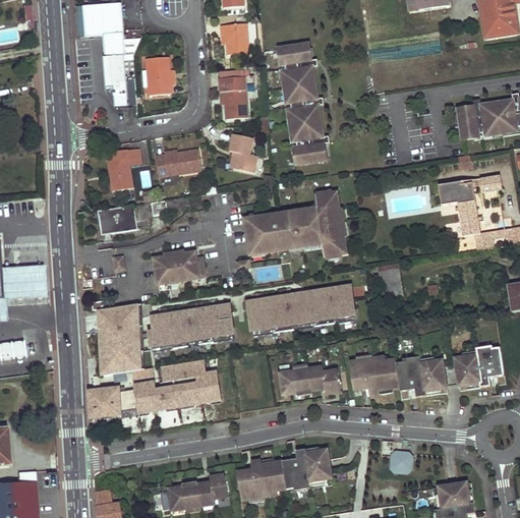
[(408,0),(410,10),(419,8),(418,0),(408,0)]
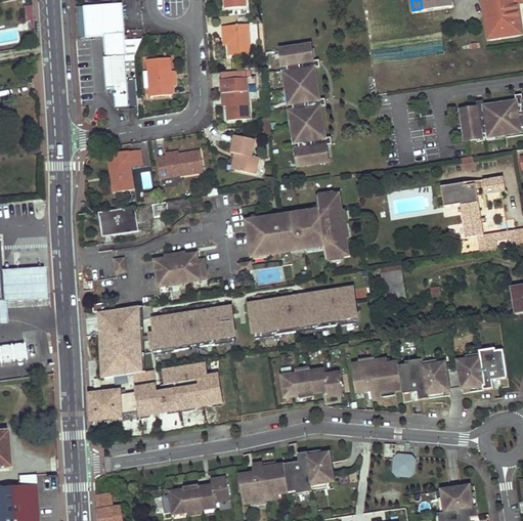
[(421,0),(422,8),(450,4),(449,0),(421,0)]
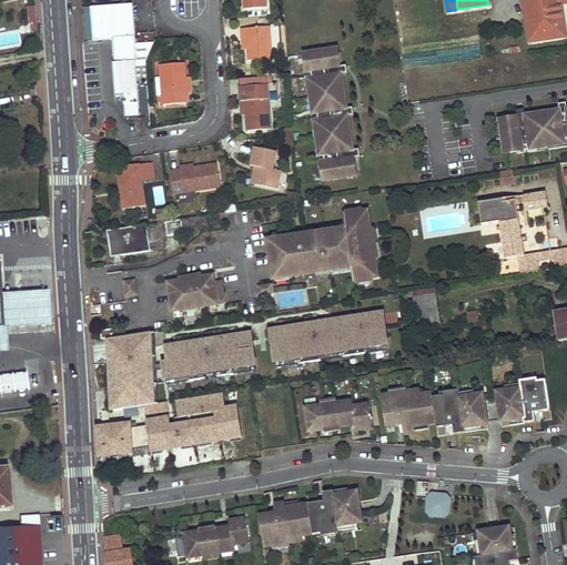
[(522,0),(528,38),(536,37),(529,0),(522,0)]
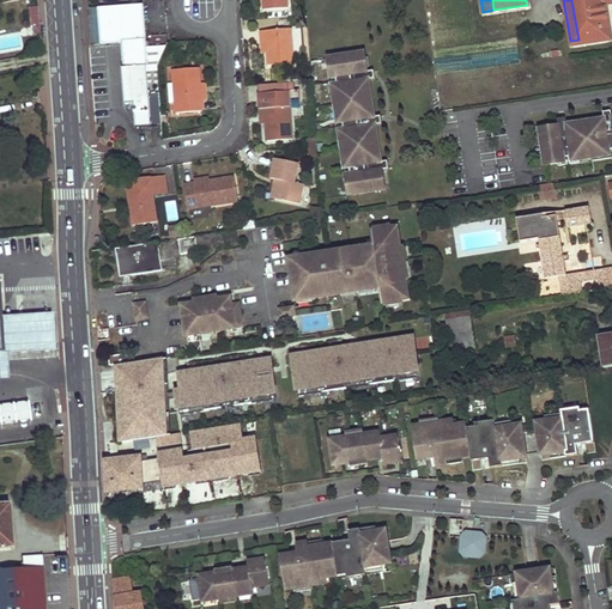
[(571,0),(579,40),(611,32),(611,30),(606,0),(571,0)]
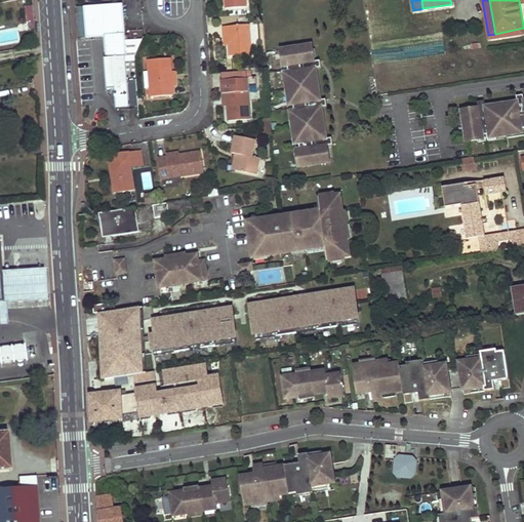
[(121,3),(82,5),(85,36),(103,35),(105,57),(124,55),(125,55),(121,3)]
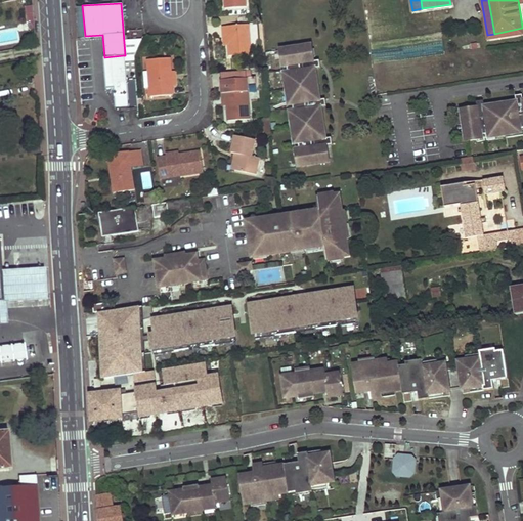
[(226,33),(227,43),(227,52),(251,51),(249,22),(221,23),(222,33),(226,33)]
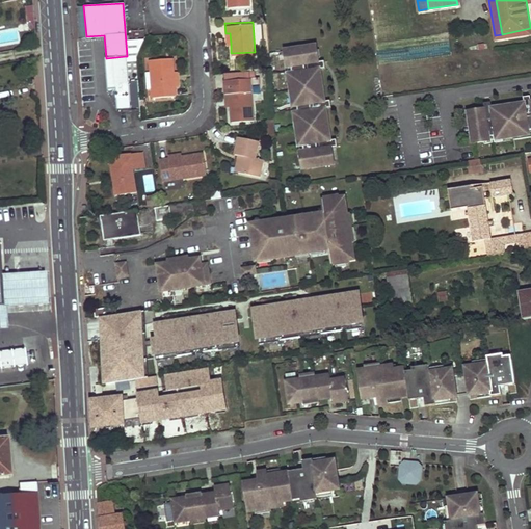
[(325,42),(293,46),(295,56),(299,55),(300,64),(302,73),(298,74),(299,85),(303,84),(307,104),(310,123),(306,123),(308,133),(311,132),(313,141),(314,151),(310,151),(312,162),(343,158),(340,140),(326,143),(326,140),(327,140),(326,136),(339,134),(335,102),(320,104),(320,101),(321,101),(320,97),(334,95),(328,64),(315,67),(315,62),(314,62),(314,59),(327,57),(325,42)]
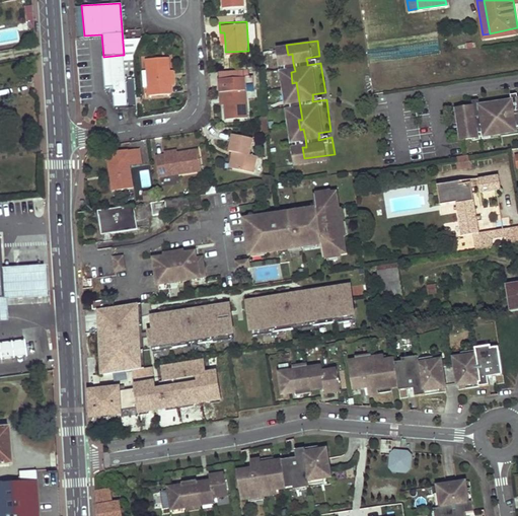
[(148,84),(149,92),(170,90),(170,82),(168,67),(167,54),(146,56),(147,67),(148,84)]
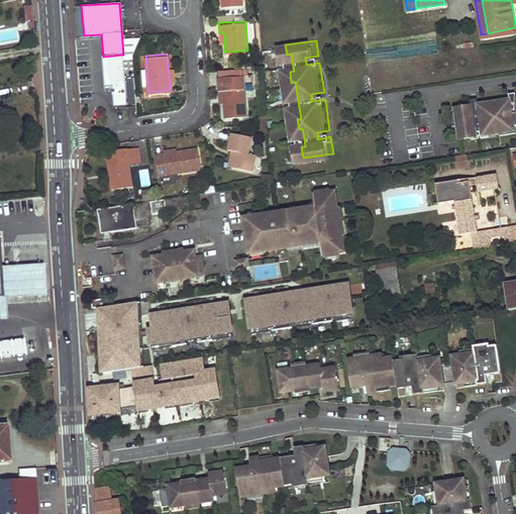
[(111,86),(113,106),(126,105),(122,55),(103,57),(101,57),(104,87),(111,86)]
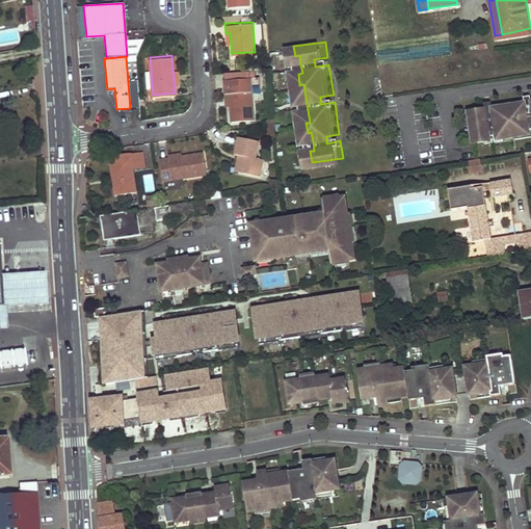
[(327,57),(314,59),(314,62),(315,62),(315,67),(328,64),(335,63),(334,56),(327,57)]
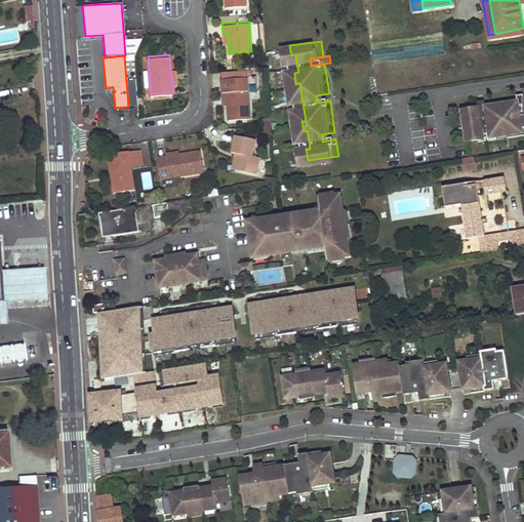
[(225,90),(226,103),(227,117),(249,115),(246,74),(220,76),(220,90),(225,90)]
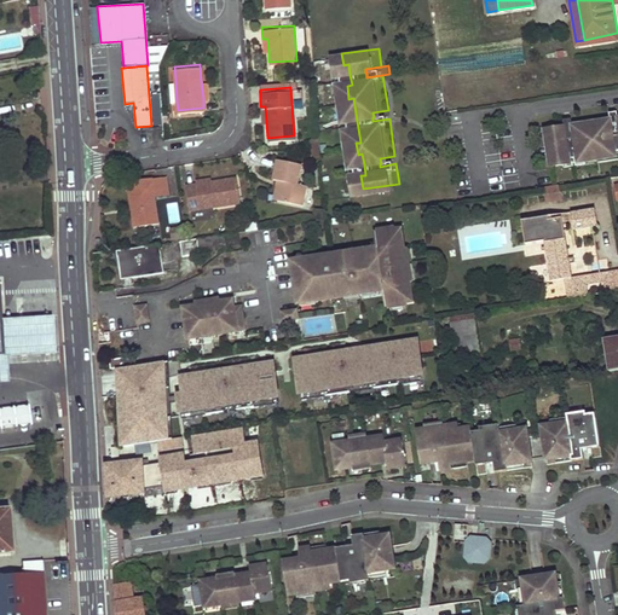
[(348,99),(346,99),(350,121),(352,120),(352,121),(357,121),(353,98),(348,99)]
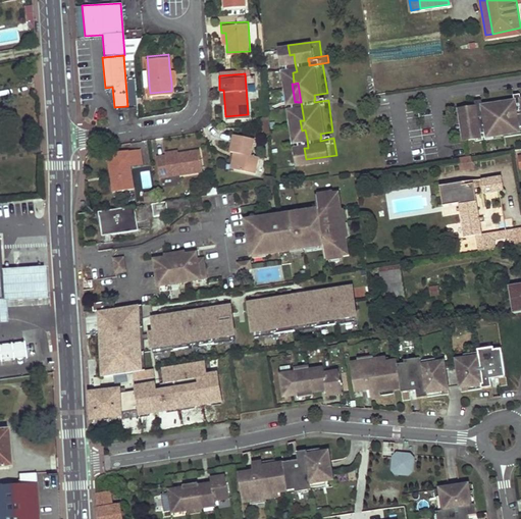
[(327,93),(314,95),(315,99),(314,99),(314,102),(328,100),(333,99),(332,93),(327,93)]
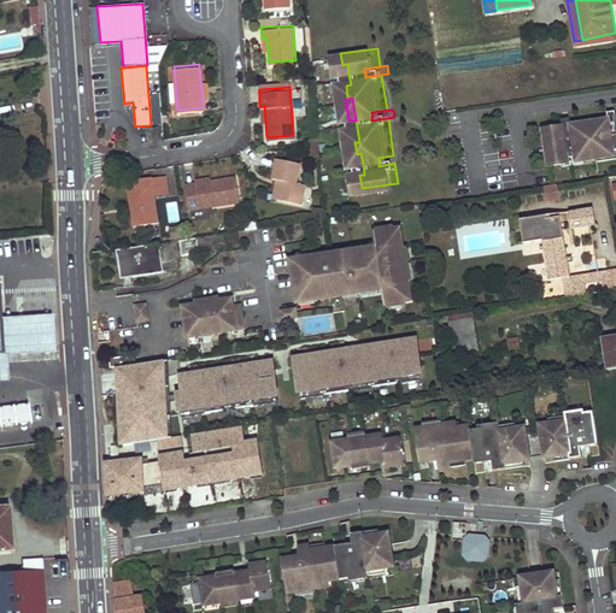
[(578,115),(570,116),(572,122),(574,137),(576,136),(581,135),(579,121),(578,115)]
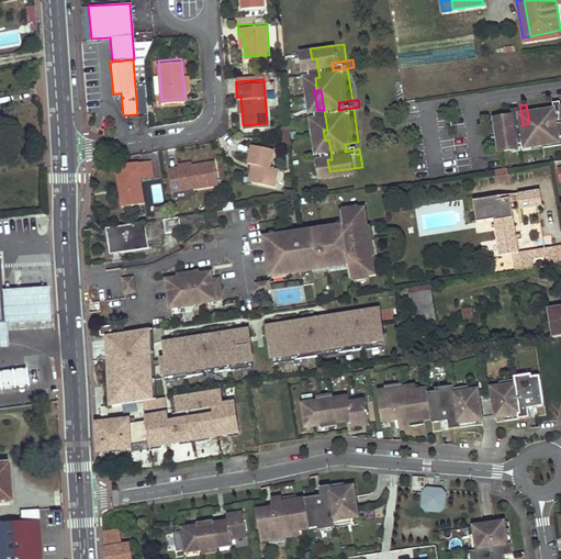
[(520,111),(504,113),(509,145),(518,144),(518,140),(527,138),(536,136),(537,141),(548,138),(548,135),(560,132),(560,118),(558,105),(527,110),(529,123),(525,124),(523,125),(520,111)]
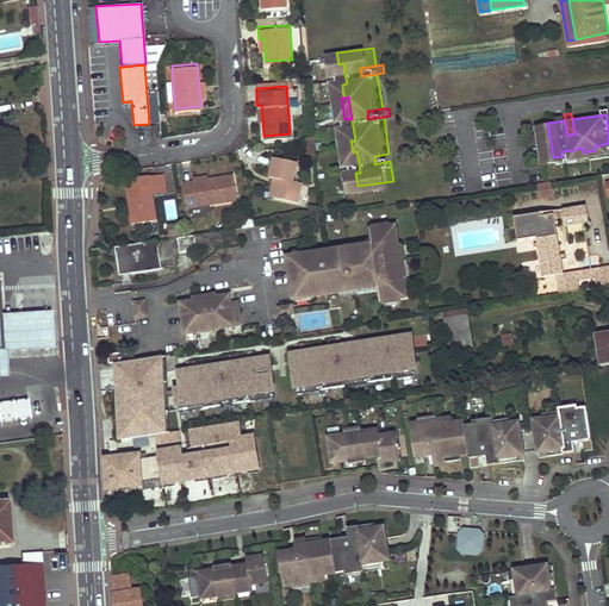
[(347,120),(345,120),(347,142),(350,141),(355,141),(352,119),(347,119),(347,120)]
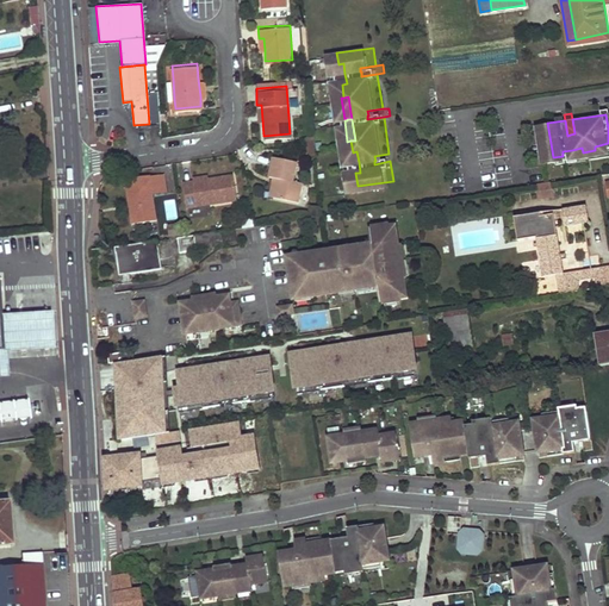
[(595,150),(596,154),(608,150),(608,143),(595,147),(595,150)]
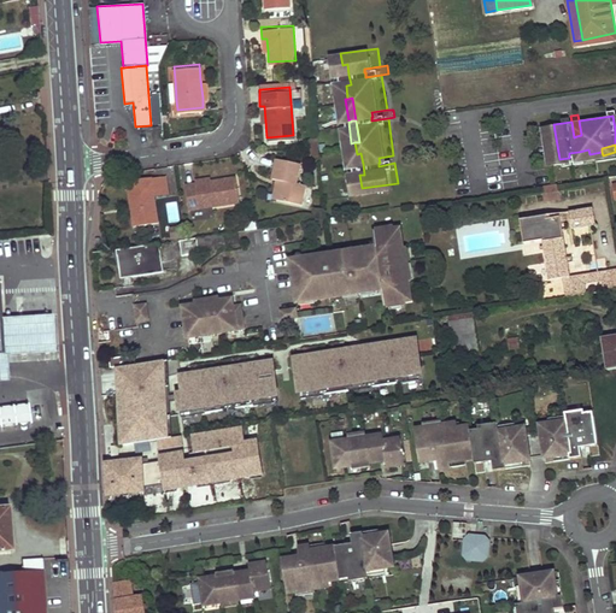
[(393,155),(379,158),(380,163),(379,163),(379,166),(394,163),(402,163),(400,154),(393,155)]
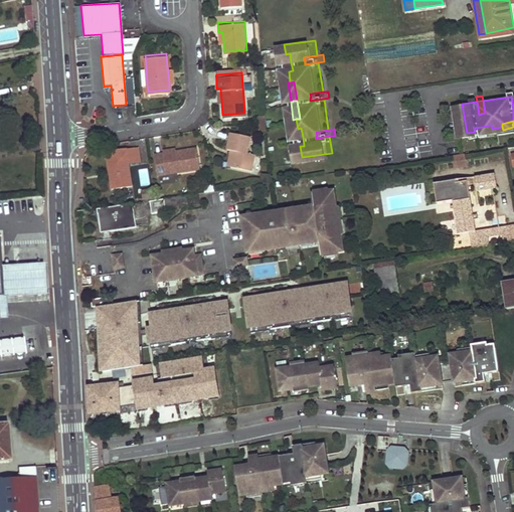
[(232,148),(229,164),(250,168),(253,152),(246,151),(249,135),(229,131),(226,146),(229,147),(232,148)]
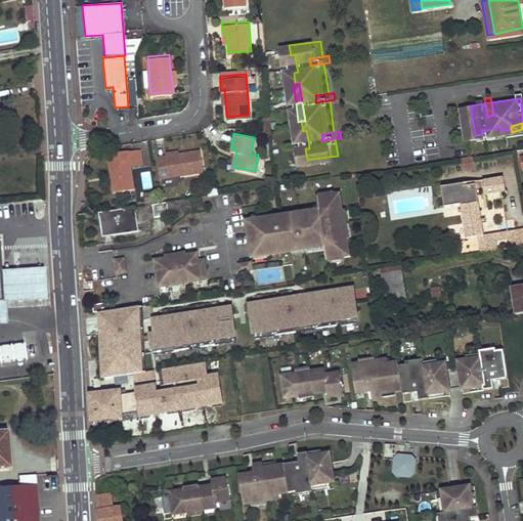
[(522,133),(510,137),(512,144),(522,140),(522,133)]
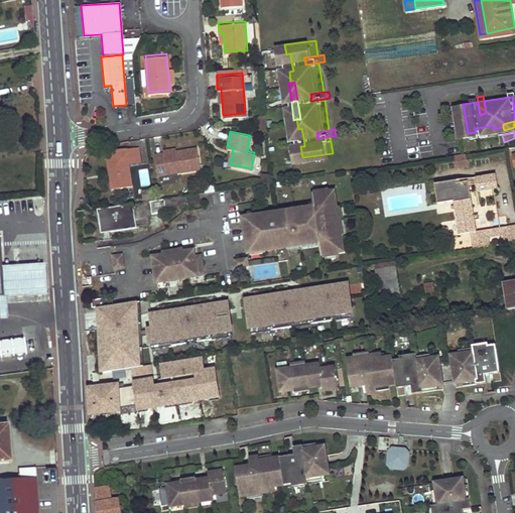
[(486,145),(498,143),(497,134),(485,136),(486,145)]
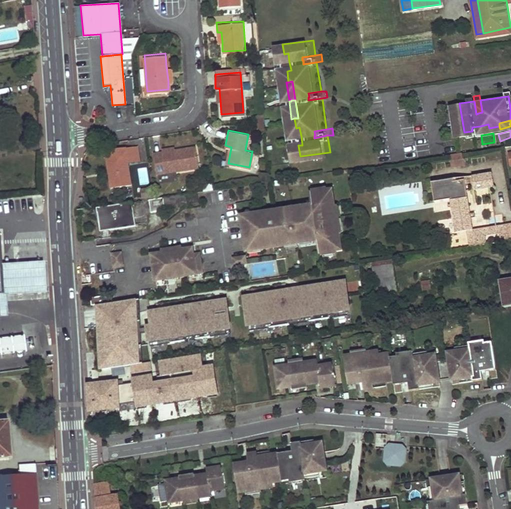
[(138,144),(105,149),(110,186),(131,183),(128,161),(140,159),(138,144)]
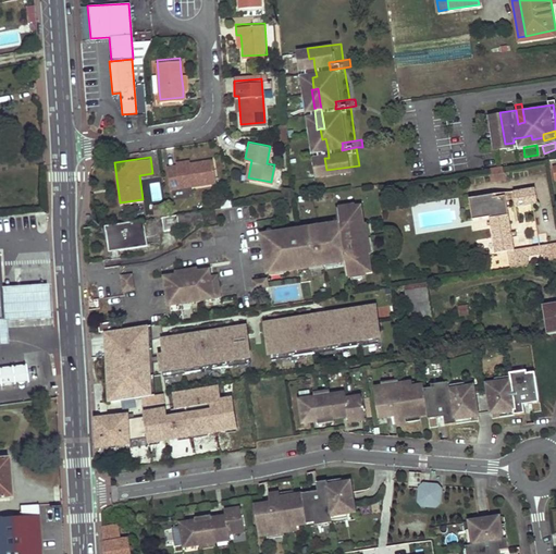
[(171,187),(180,186),(213,180),(208,158),(176,163),(168,165),(171,187)]
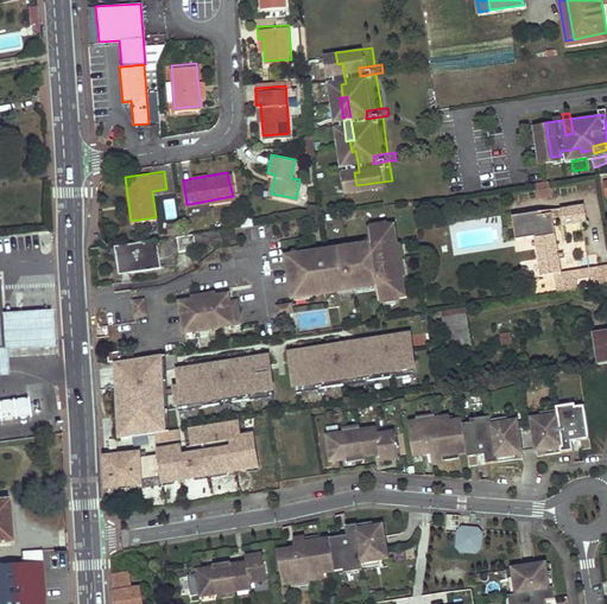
[(535,182),(537,195),(552,192),(551,179),(535,182)]
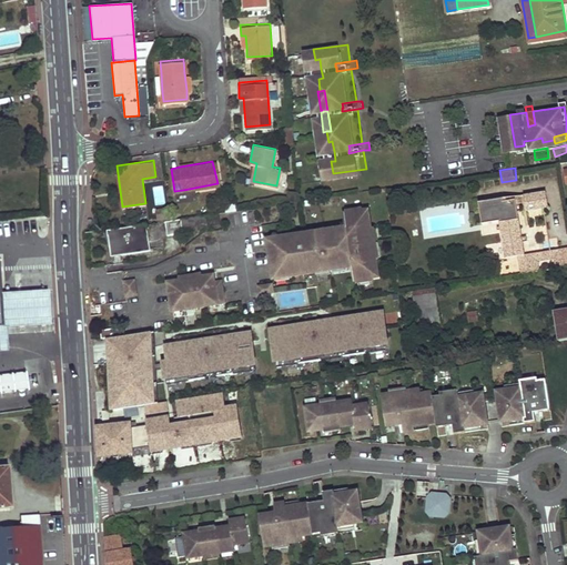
[(546,190),(524,193),(527,209),(549,205),(546,190)]
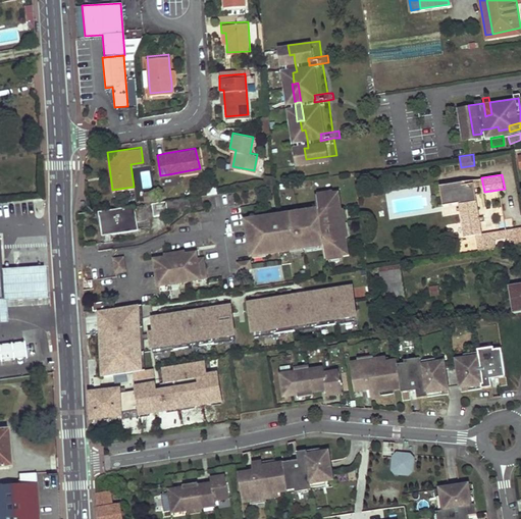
[(481,177),(473,178),(474,182),(475,187),(481,186),(482,192),(484,192),(481,177)]
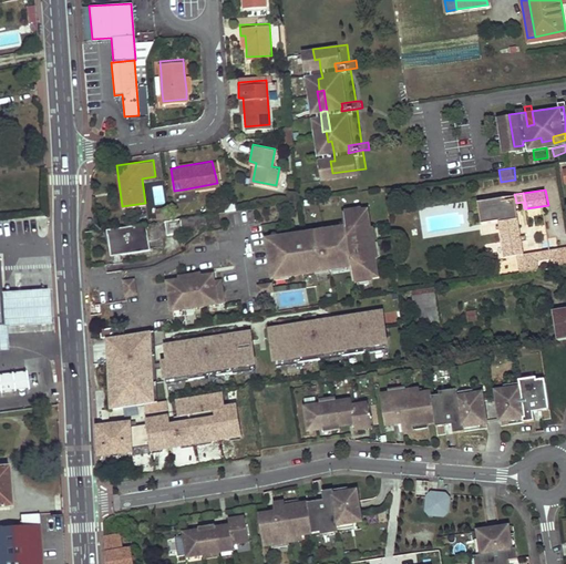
[(502,196),(477,200),(481,223),(498,219),(504,256),(517,254),(520,270),(522,270),(537,268),(535,257),(534,250),(523,252),(520,228),(513,228),(513,226),(514,225),(515,225),(516,224),(516,223),(516,222),(516,219),(515,218),(514,217),(517,217),(516,203),(515,197),(503,200),(502,196)]
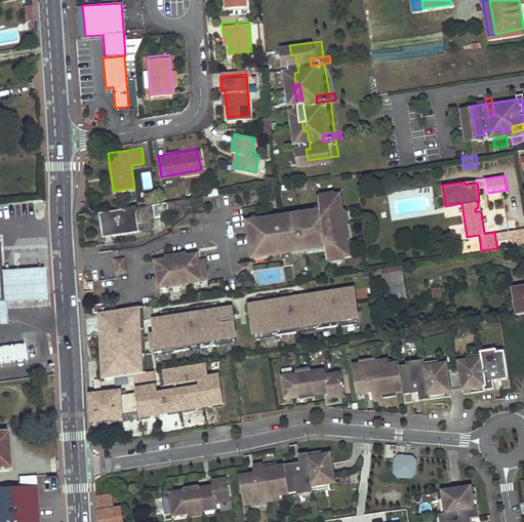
[(321,195),(318,196),(320,208),(314,209),(308,210),(308,212),(300,213),(293,214),(293,212),(287,213),(258,217),(258,219),(248,222),(252,252),(264,251),(264,253),(292,249),(298,248),(297,246),(306,245),(313,244),(313,246),(319,245),(325,245),(327,257),(330,256),(344,254),(347,254),(345,240),(348,240),(347,237),(345,224),(343,210),(343,206),(339,207),(337,193),(334,194),(321,195)]
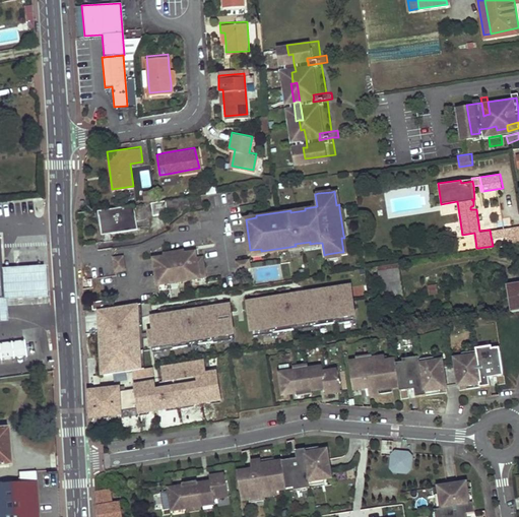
[(151,199),(153,213),(167,211),(168,218),(185,206),(189,199),(188,194),(156,199),(151,199)]
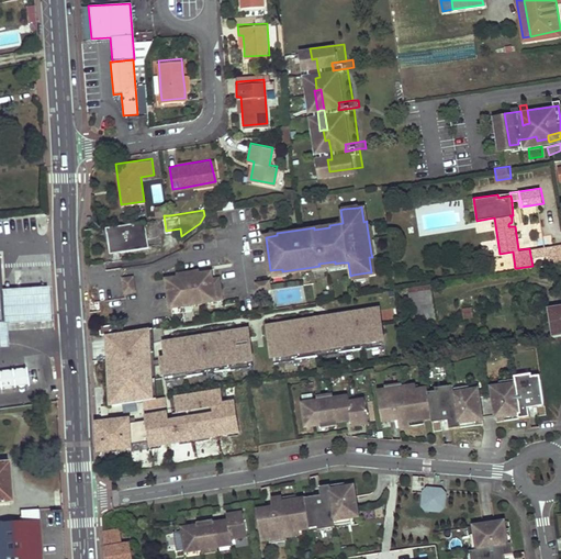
[(107,225),(110,250),(147,245),(144,219),(107,225)]
